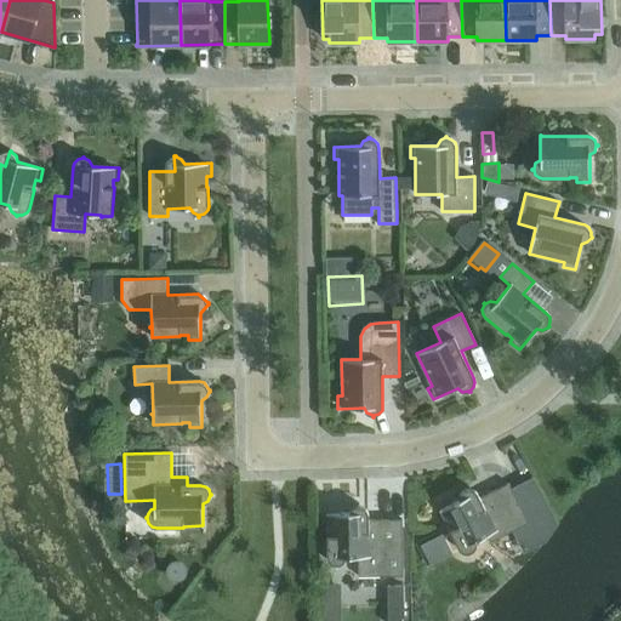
[(442,524),(445,522),(450,530),(449,531),(459,548),(461,552),(466,553),(471,552),(471,553),(472,553),(472,552),(476,547),(476,541),(486,536),(490,542),(529,523),(508,483),(472,502),(465,488),(463,488),(463,490),(460,494),(460,500),(436,512),(442,524)]
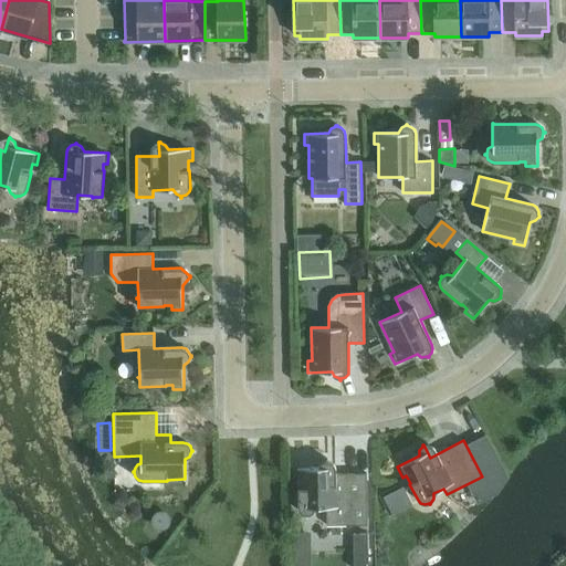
[(294,480),(299,479),(299,489),(297,489),(297,506),(300,511),(302,513),(306,515),(306,516),(307,516),(307,515),(313,513),(315,507),(326,507),(326,525),(367,525),(366,473),(327,474),(327,459),(326,459),(326,461),(321,463),(318,468),(294,468),(294,480)]
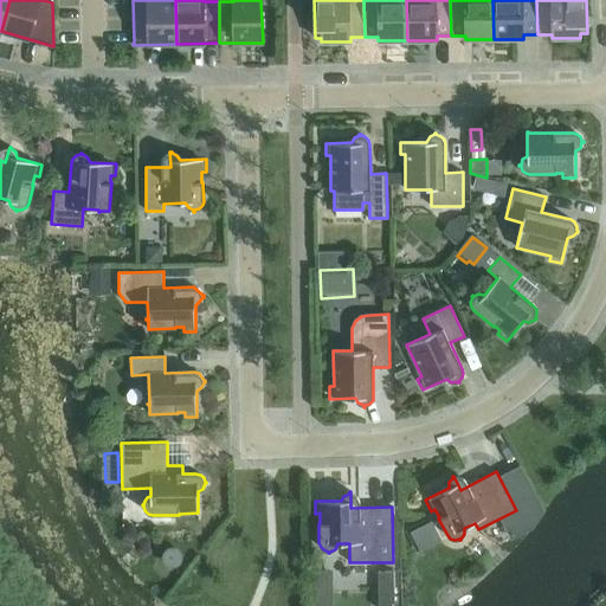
[(535,495),(519,503),(532,527),(533,527),(542,511),(543,511),(535,495)]
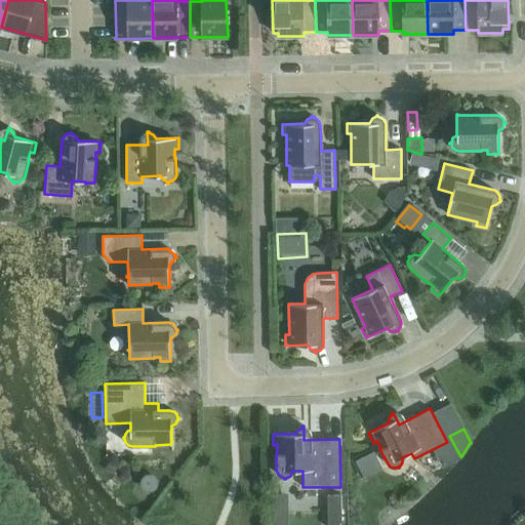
[(152,475),(149,474),(146,475),(144,477),(142,479),(140,481),(140,483),(140,486),(142,487),(144,489),(145,490),(148,491),(150,491),(153,491),(155,489),(157,487),(158,485),(158,483),(158,481),(157,479),(156,477),(154,476),(152,475)]
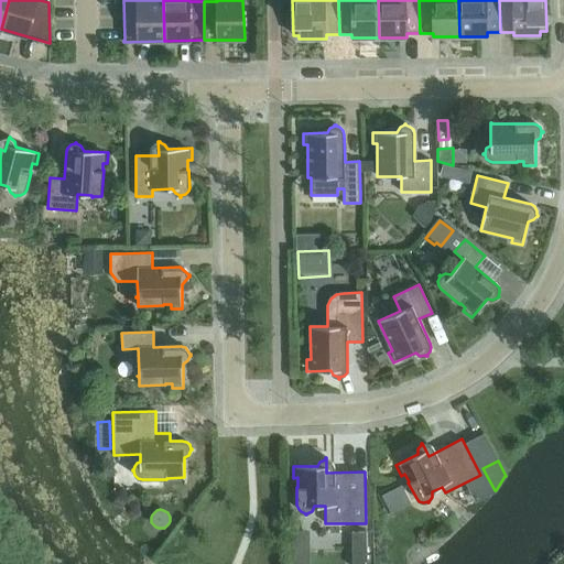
[(306,563),(306,531),(286,531),(286,563),(306,563)]
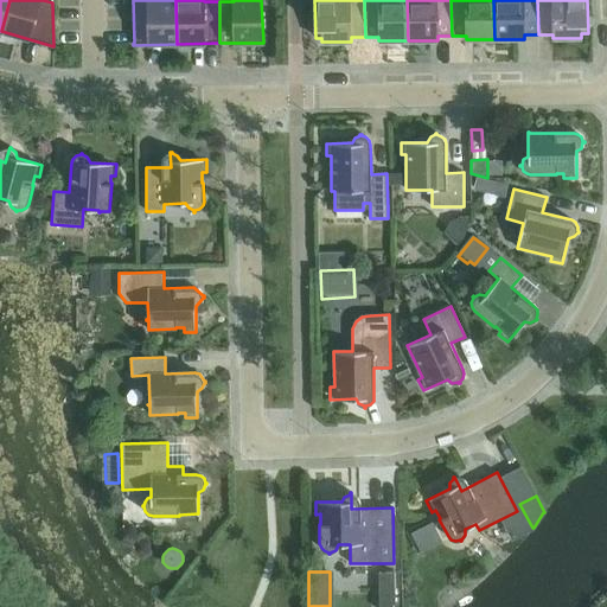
[(378,606),(394,606),(394,573),(378,573),(378,606)]
